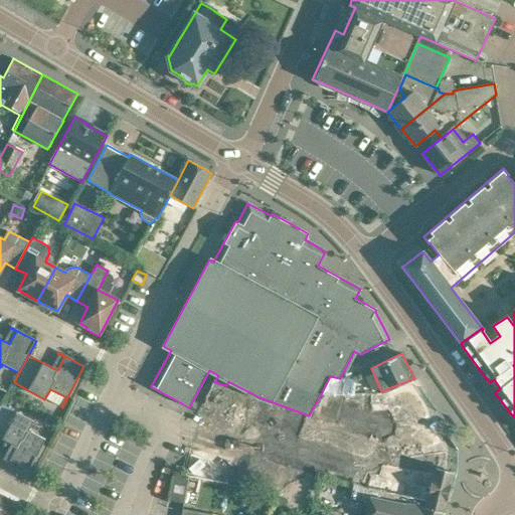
[(349,394),(352,395),(354,379),(330,378),(322,394),(327,394),(340,394),(349,394)]
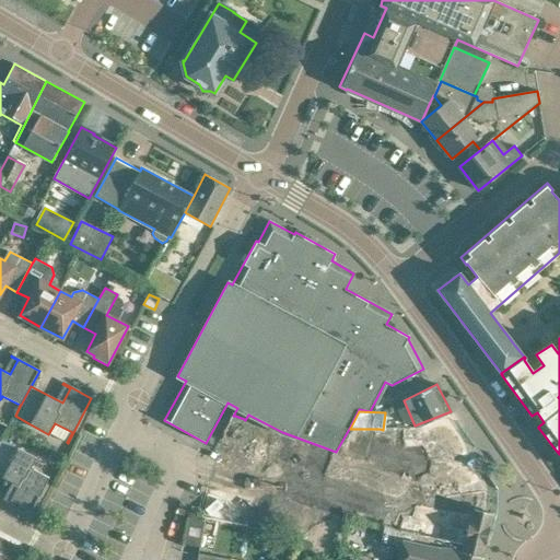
[(451,411),(370,446),(403,522),(429,511),(433,518),(452,510),(451,509),(451,510),(447,502),(483,487),(452,415),(452,413),(452,412),(451,412),(451,411)]
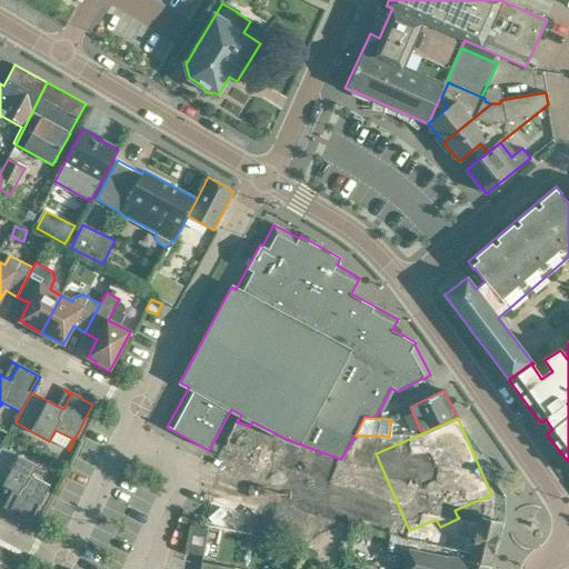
[(239,422),(235,436),(242,438),(248,426),(239,422)]
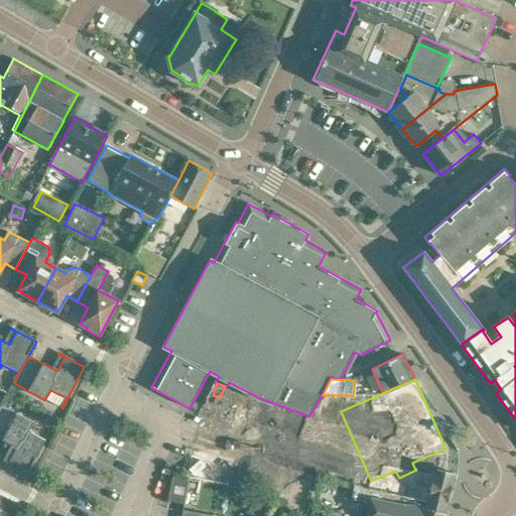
[(225,386),(220,397),(228,400),(232,389),(226,387),(225,386)]
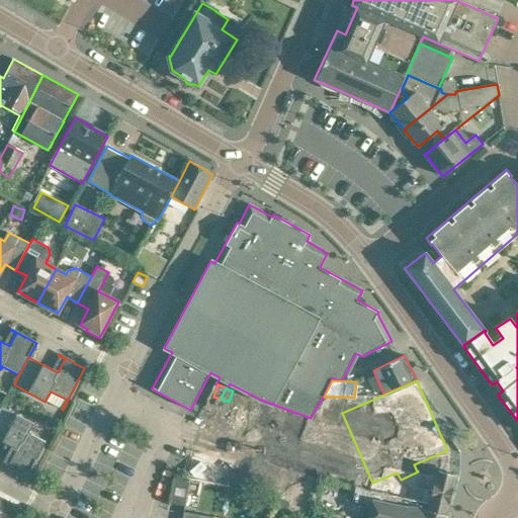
[(233,391),(229,402),(236,404),(240,393),(233,391)]
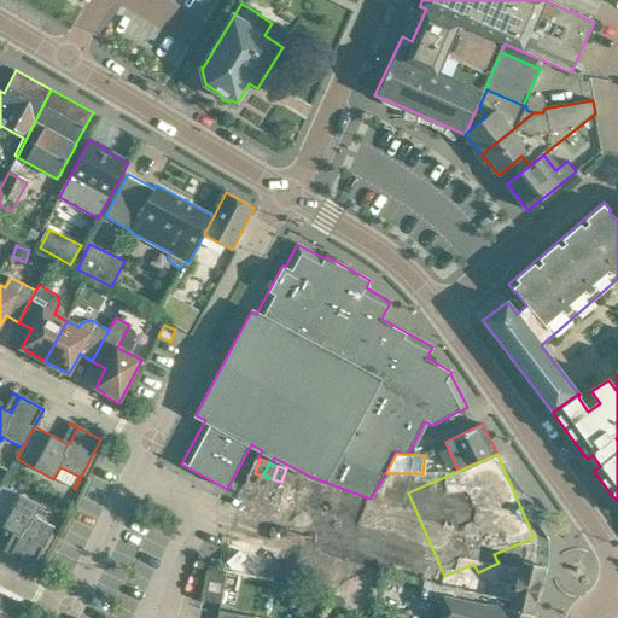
[(286,468),(281,482),(290,485),(295,472),(286,468)]
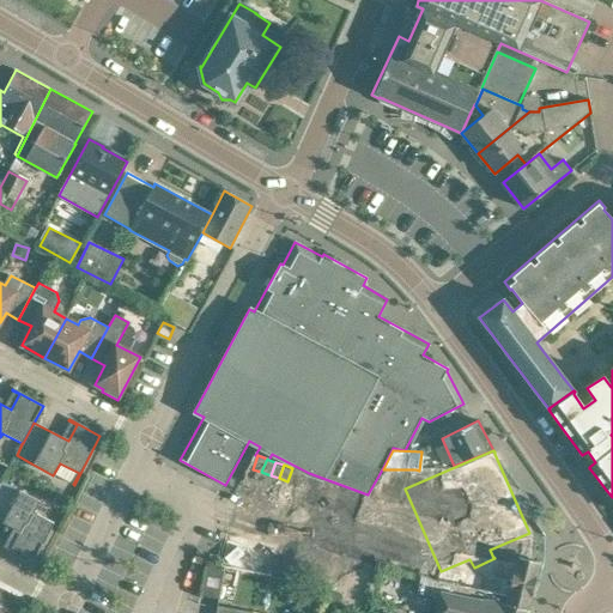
[(292,468),(287,481),(296,485),(301,471),(292,468)]
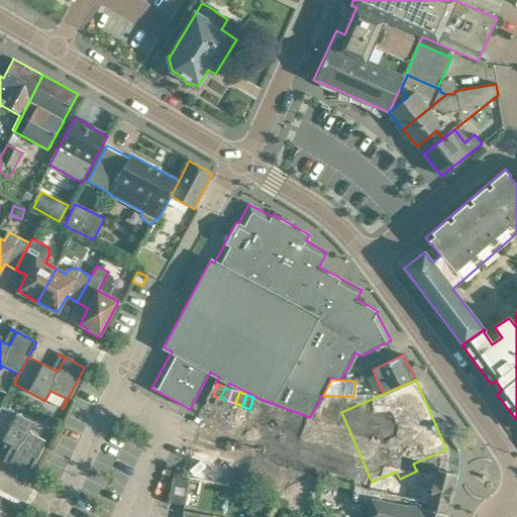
[(323,396),(320,405),(326,407),(331,409),(333,405),(329,403),(331,396),(328,396),(323,396)]
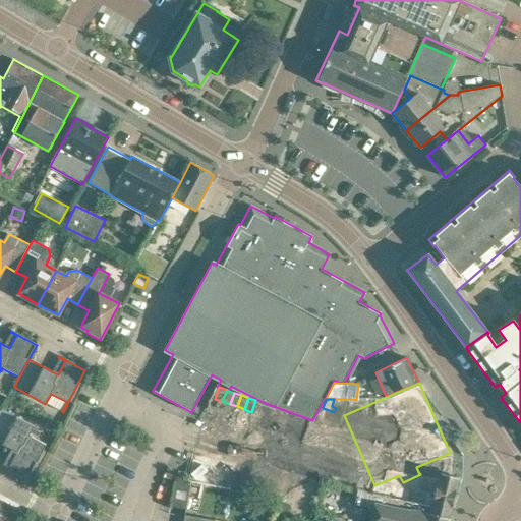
[(334,399),(332,406),(336,408),(343,411),(344,399),(334,399)]
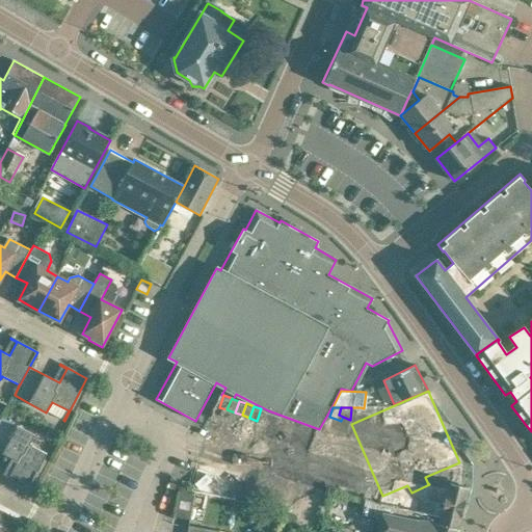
[(351,407),(350,420),(351,420),(361,416),(361,407),(351,407)]
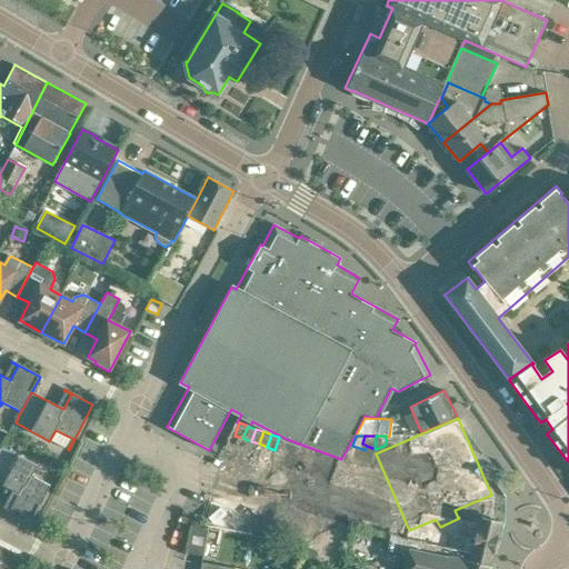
[(279,437),(275,450),(282,452),(287,440),(279,437)]
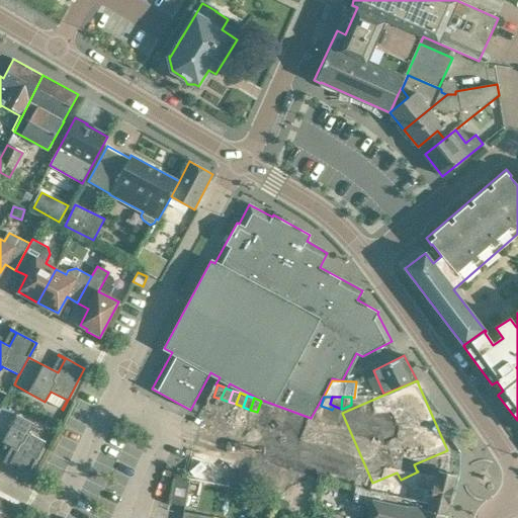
[(261,401),(257,412),(265,415),(269,404),(261,401)]
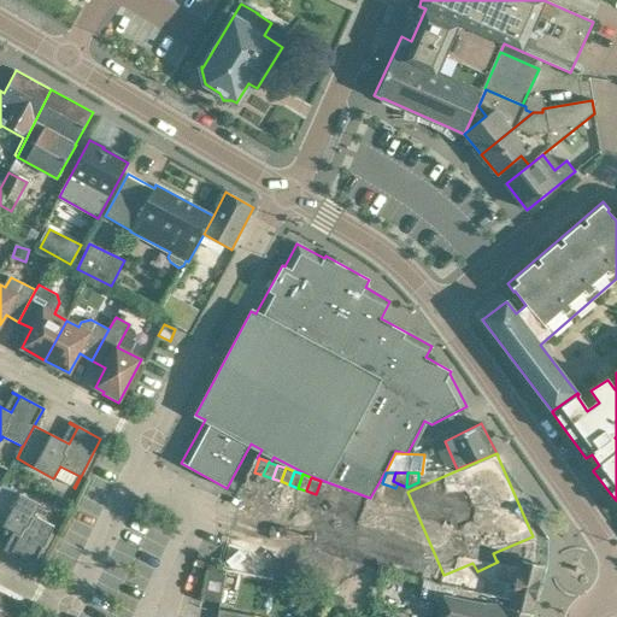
[(321,481),(316,494),(324,497),(329,483),(321,481)]
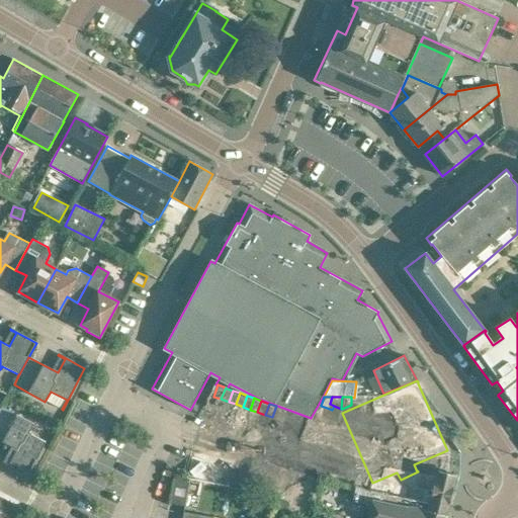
[(276,406),(272,417),(279,420),(283,409),(276,406)]
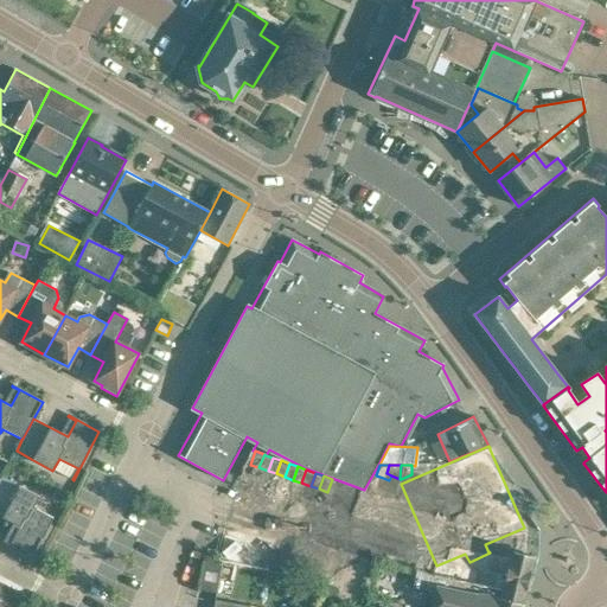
[(376,475),(372,484),(387,489),(389,480),(383,478),(376,475)]
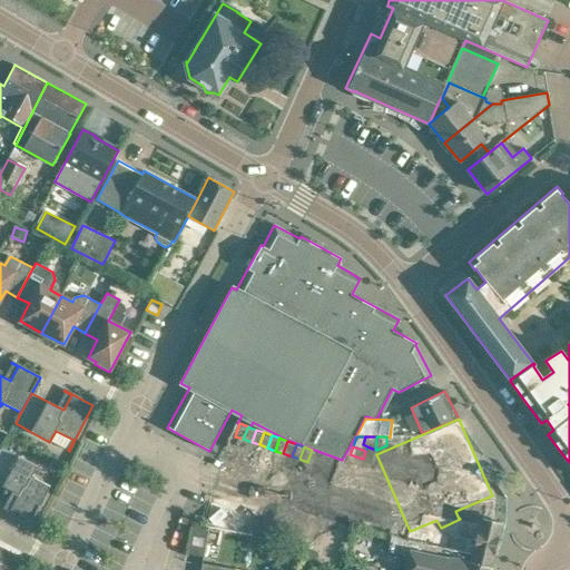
[(0,484),(18,494),(10,509),(3,505),(3,507),(31,522),(50,487),(31,477),(36,468),(15,457),(15,455),(2,449),(0,452),(0,484)]
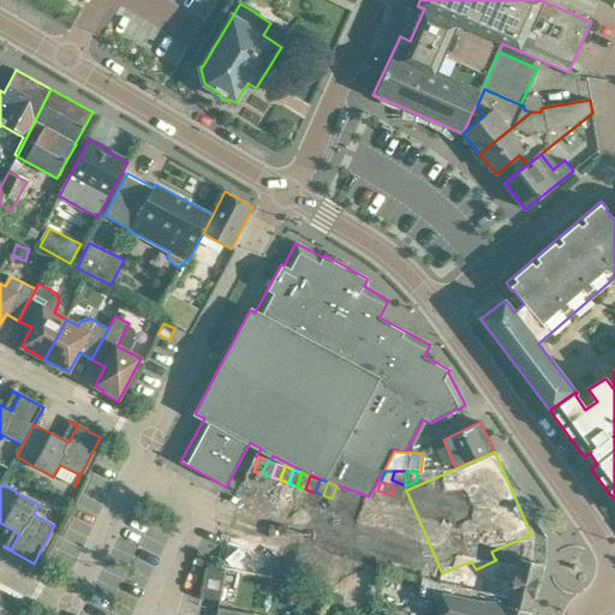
[(336,485),(332,499),(340,502),(345,488),(336,485)]
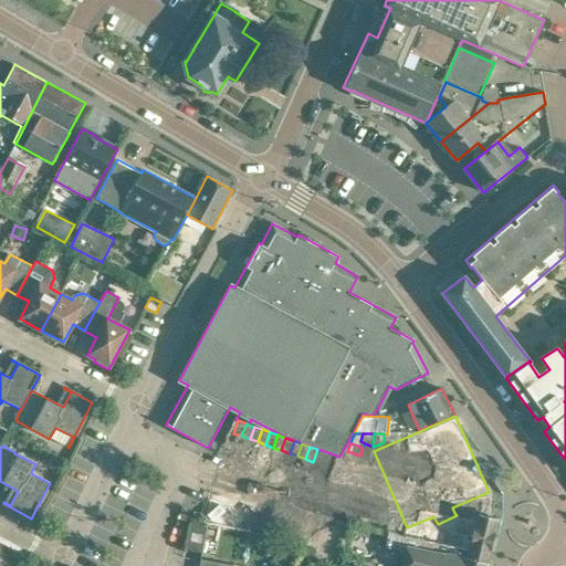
[(317,449),(313,462),(321,464),(325,452),(317,449)]
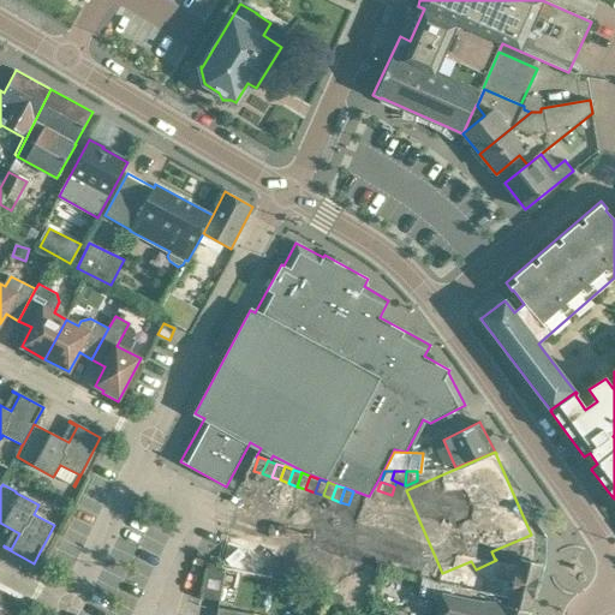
[(377,490),(375,499),(380,501),(388,503),(392,495),(377,490)]
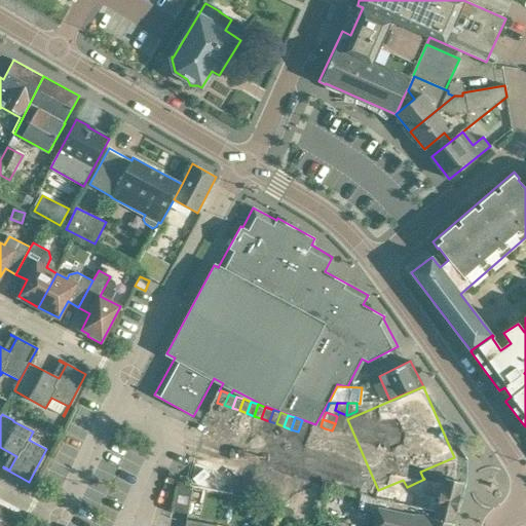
[(302,420),(298,431),(305,435),(310,422),(302,420)]
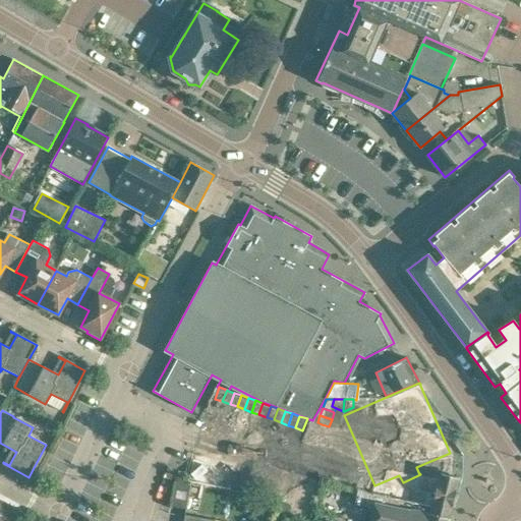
[(307,418),(302,430),(310,432),(314,421),(307,418)]
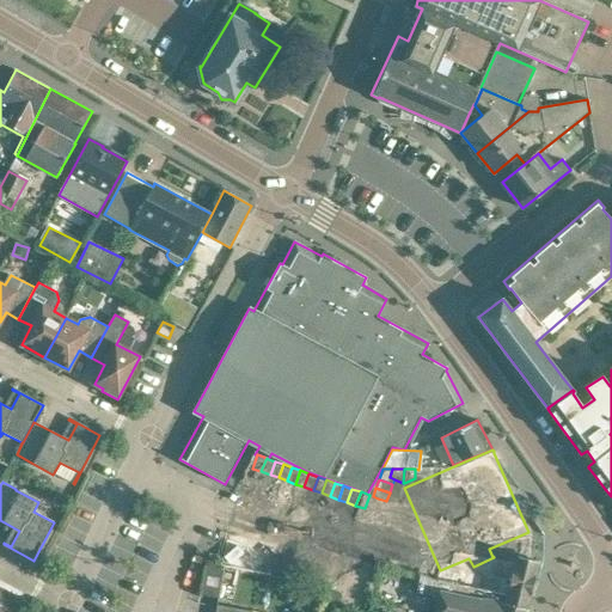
[(369,495),(365,508),(373,512),(378,499),(373,496),(369,495)]
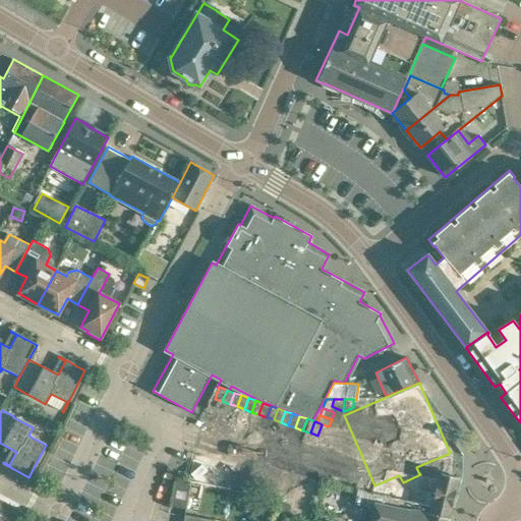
[(322,424),(317,436),(325,438),(329,426),(322,424)]
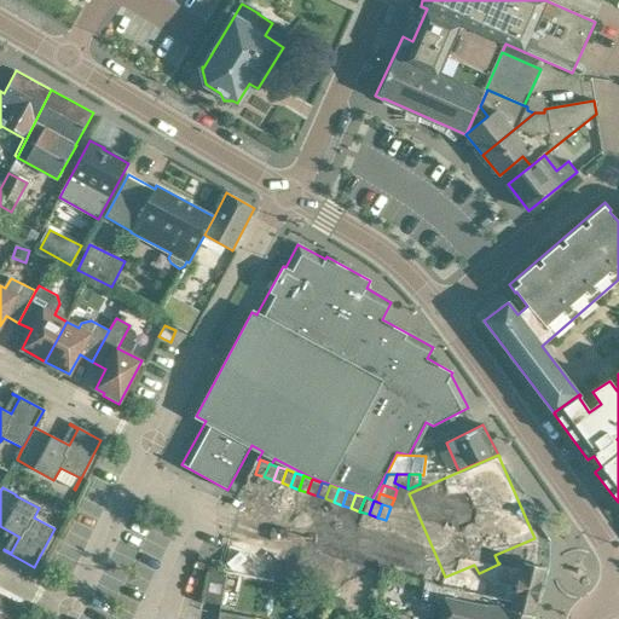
[(509,612),(532,618),(545,568),(522,562),(518,561),(512,584),(469,571),(464,591),(512,603),(509,612)]
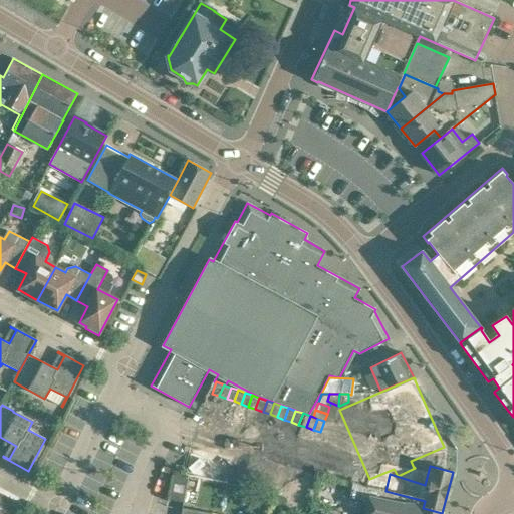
[(425,501),(386,491),(350,482),(347,498),(367,502),(364,513),(442,513),(423,508),(425,501)]
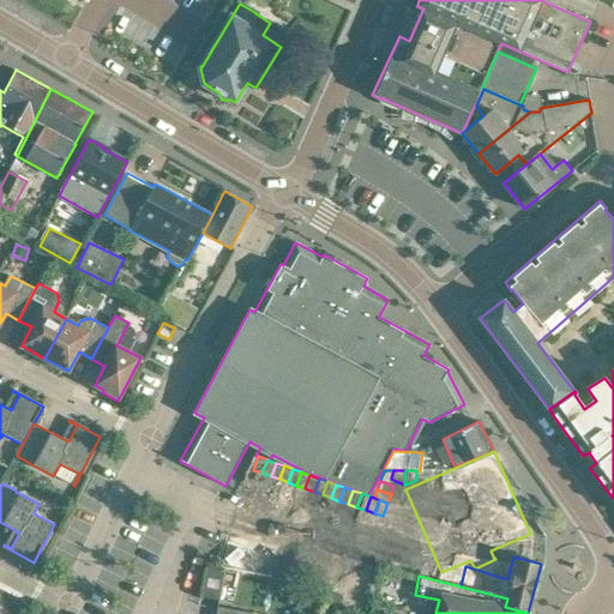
[(0,613),(12,613),(20,600),(5,593),(4,595),(0,593),(0,613)]
